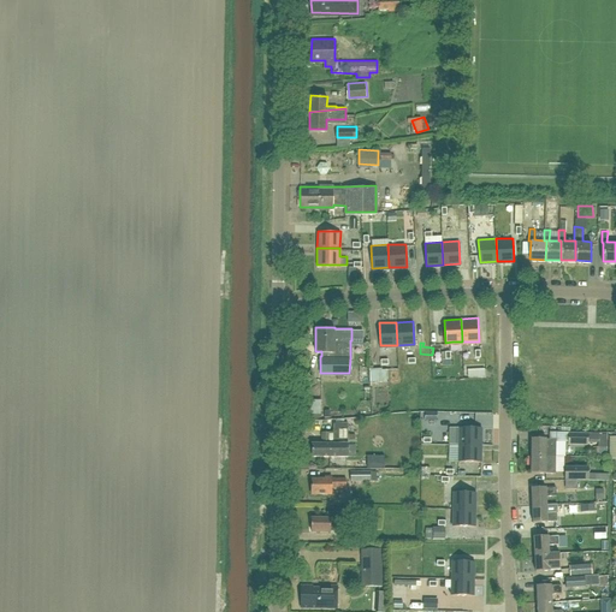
[(388,379),(388,368),(371,368),(371,384),(378,384),(378,380),(388,379)]
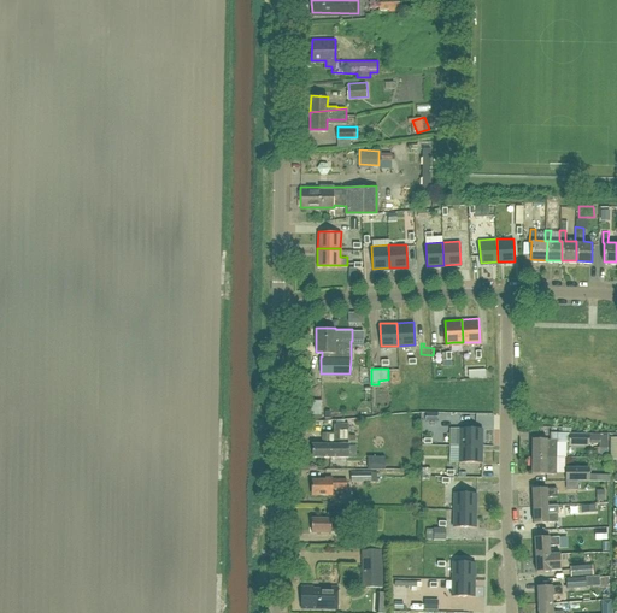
[(347,432),(348,422),(334,422),(334,431),(322,430),(322,442),(311,442),(312,455),(330,454),(340,454),(357,454),(357,443),(353,443),(353,434),(347,432)]
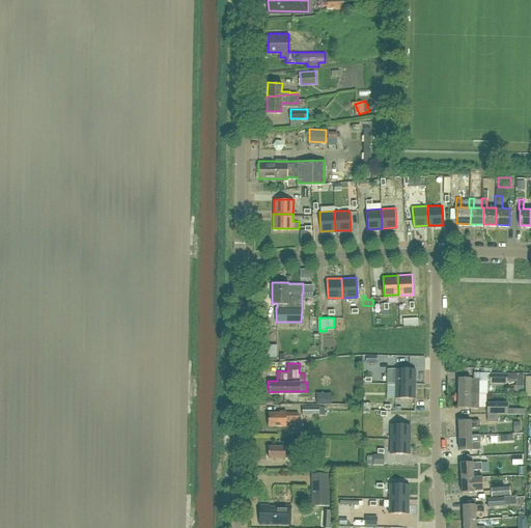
[(415,367),(395,367),(395,382),(415,382),(415,367)]
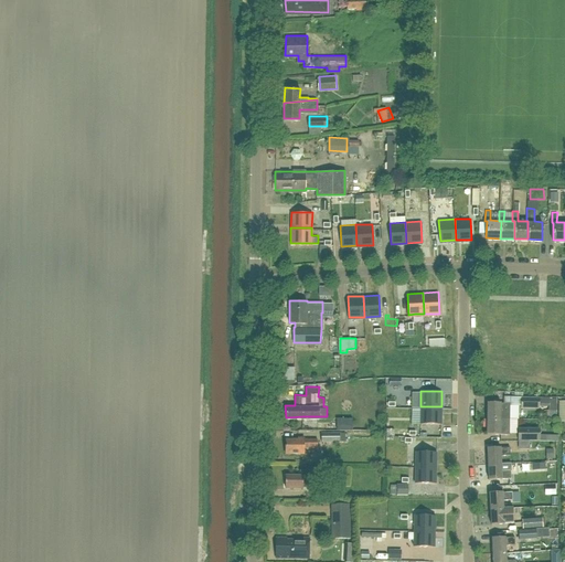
[(556,395),(521,394),(521,405),(540,406),(540,403),(548,403),(548,407),(544,407),(544,415),(556,415),(556,395)]
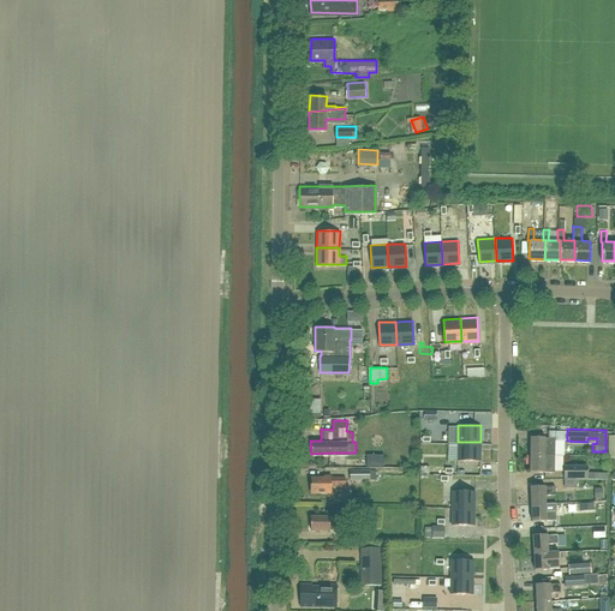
[(531,436),(530,453),(553,454),(554,445),(555,445),(555,437),(545,437),(545,436),(531,436)]
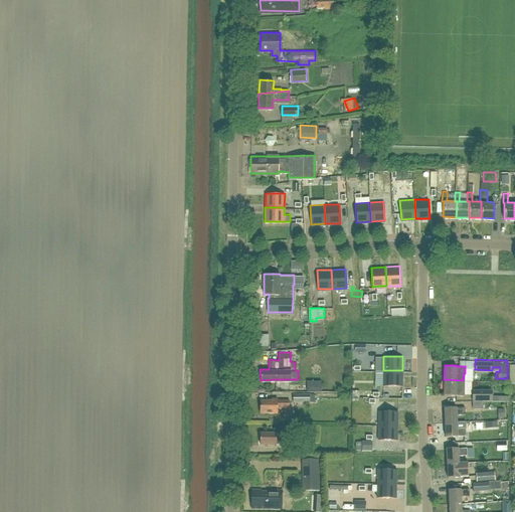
[(402,370),(383,370),(383,384),(402,385),(402,370)]
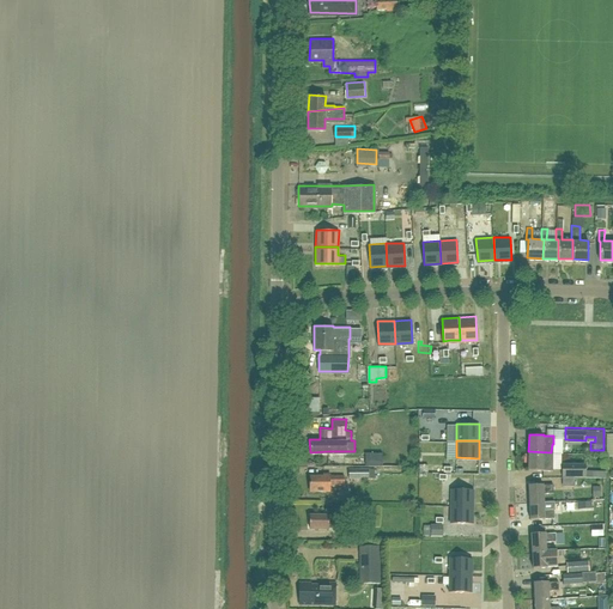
[(381,464),(380,451),(369,451),(369,464),(381,464)]
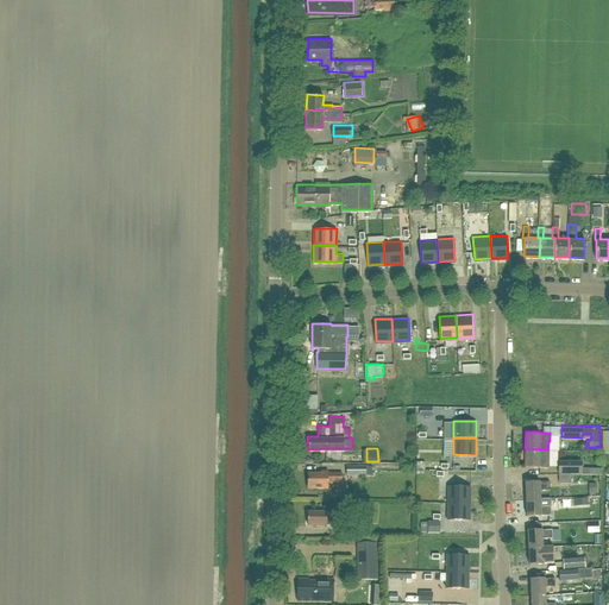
[(525,448),(525,466),(539,466),(548,466),(548,458),(547,458),(547,449),(525,448)]
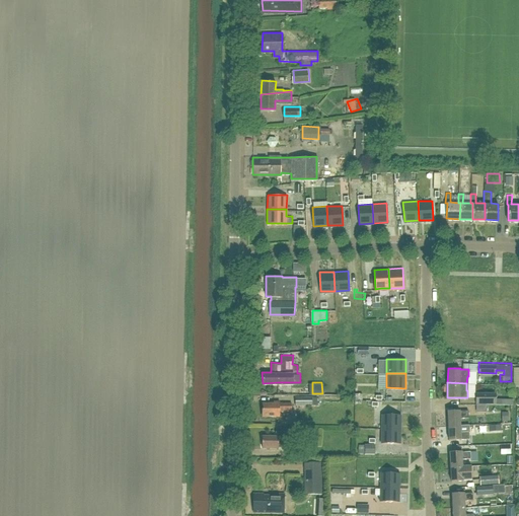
[(496,402),(496,391),(475,391),(475,402),(496,402)]
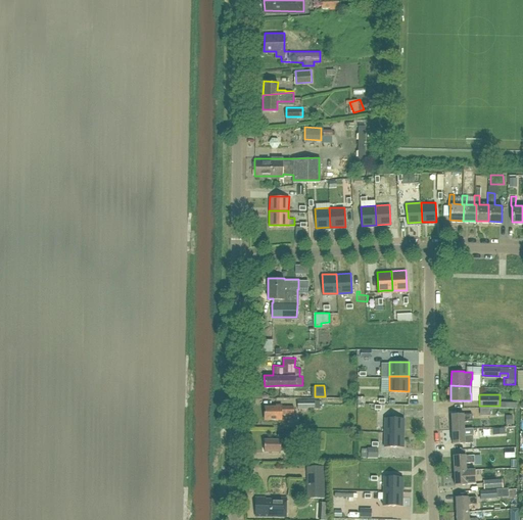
[(315,407),(315,397),(298,397),(298,407),(315,407)]
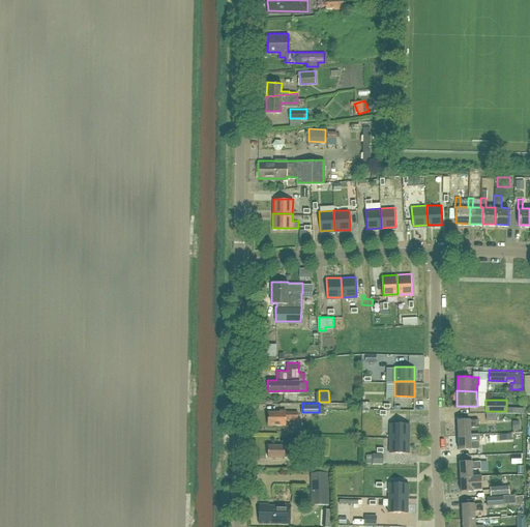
[(285,408),(278,408),(278,410),(268,410),(267,425),(285,425),(285,418),(297,418),(297,410),(285,410),(285,408)]
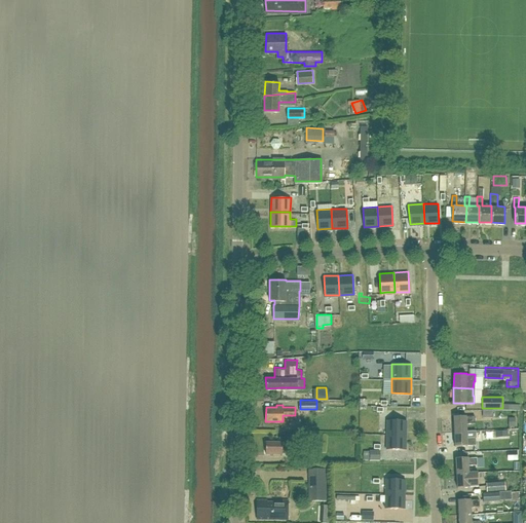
[(453,415),(454,430),(466,430),(465,422),(475,421),(479,421),(479,415),(474,416),(474,414),(465,415),(465,414),(453,415)]
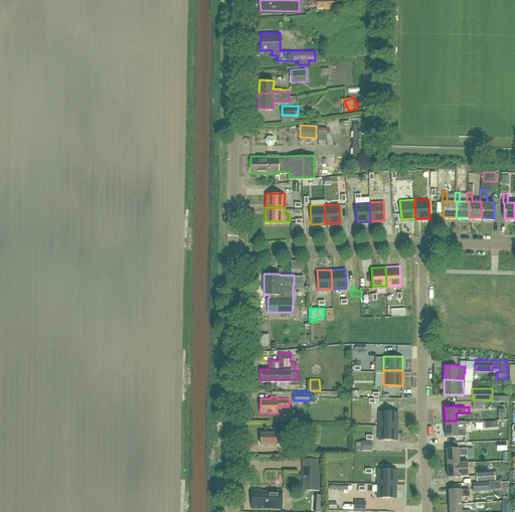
[(397,424),(397,410),(378,409),(378,424),(397,424)]
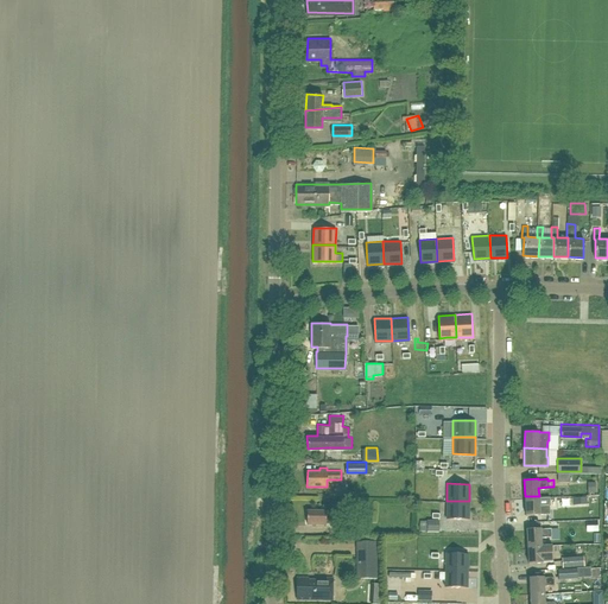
[(539,496),(525,496),(526,514),(540,513),(550,512),(549,503),(539,504),(539,496)]
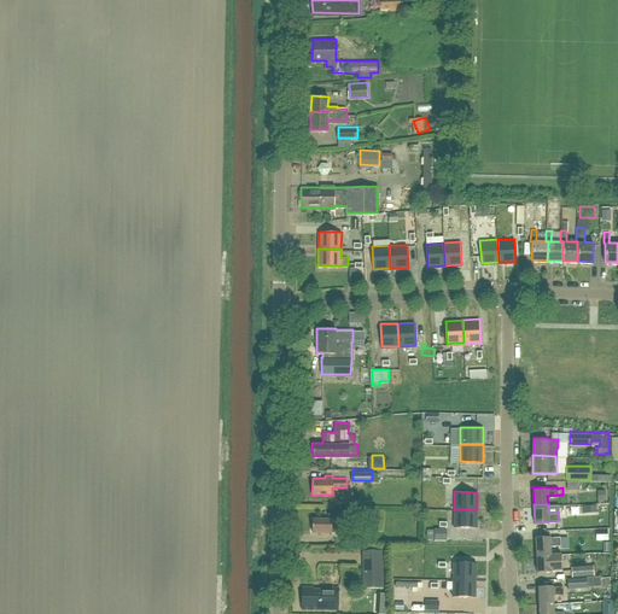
[(477,526),(477,509),(454,509),(454,526),(477,526)]
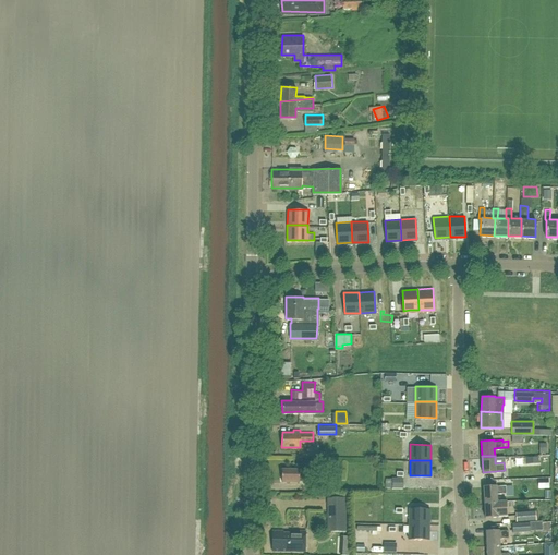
[(304,462),(295,462),(295,468),(281,468),(281,480),(299,480),(299,477),(304,477),(304,462)]
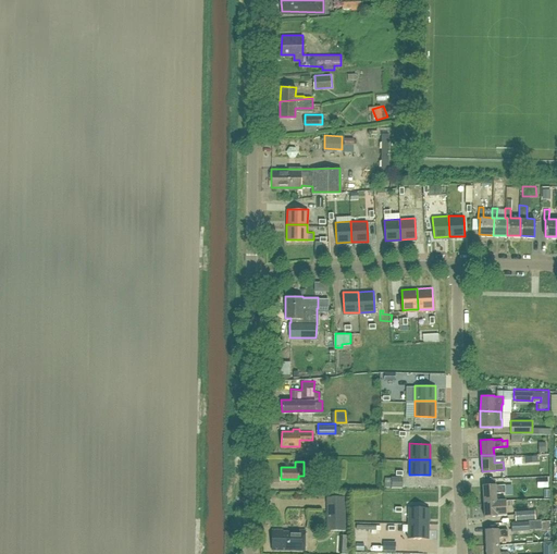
[(401,476),(392,476),(392,485),(401,485),(401,476)]
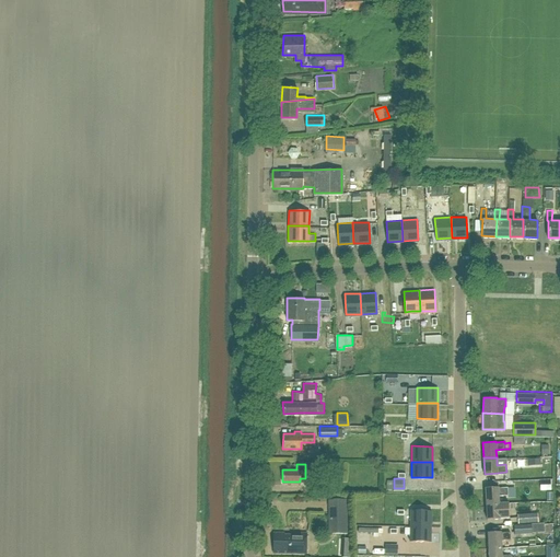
[(427,479),(427,488),(442,487),(441,478),(427,479)]
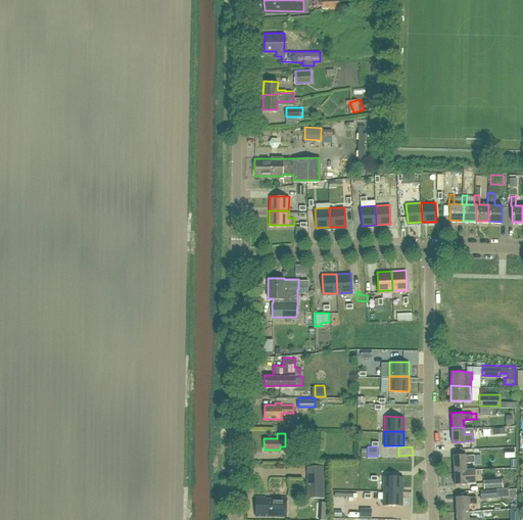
[(310,457),(310,451),(297,451),(297,458),(300,458),(300,462),(306,462),(305,458),(310,457)]
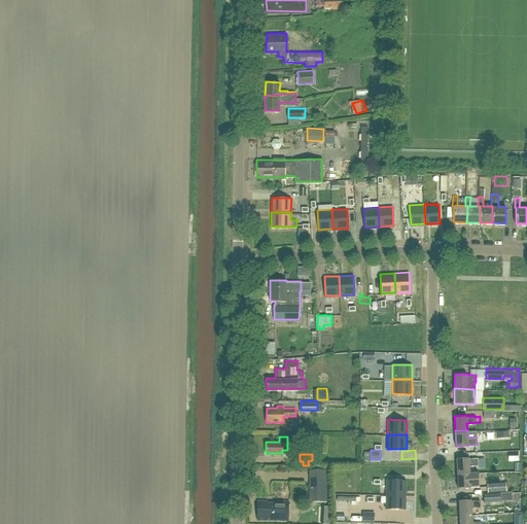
[(457,473),(469,473),(469,465),(483,464),(482,458),(478,458),(478,457),(468,458),(468,457),(456,458),(457,473)]
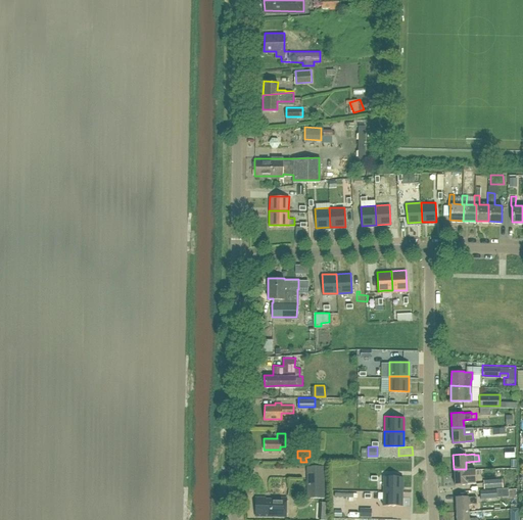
[(325,495),(324,464),(306,465),(307,495),(325,495)]
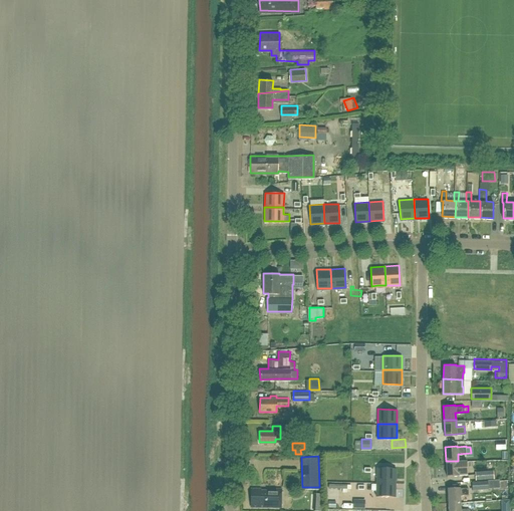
[(446,461),(447,475),(459,475),(459,474),(467,474),(467,467),(458,467),(458,461),(446,461)]
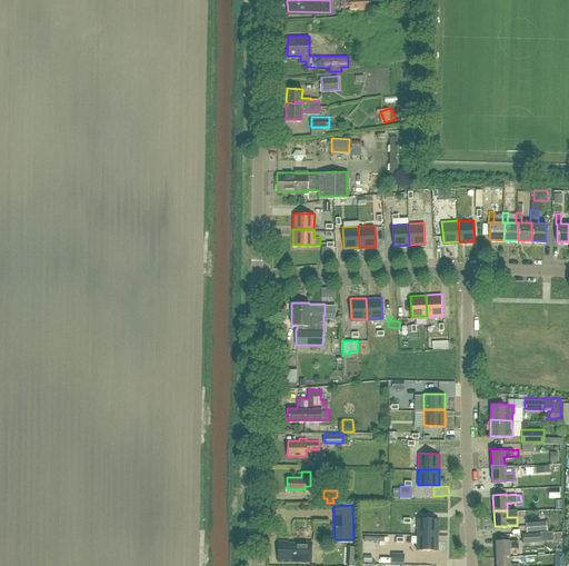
[(438,516),(417,516),(416,532),(437,533),(438,516)]
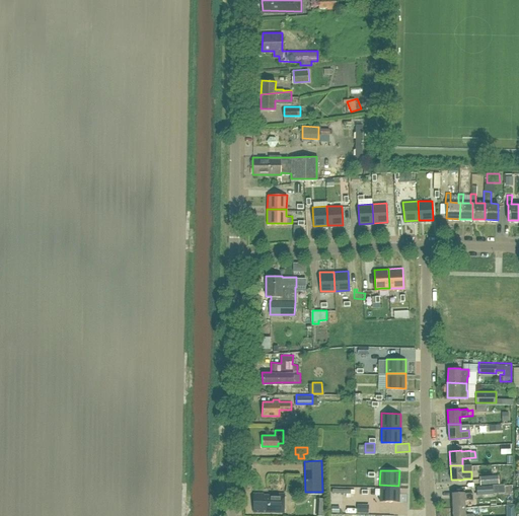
[(499,482),(498,472),(479,474),(480,483),(499,482)]
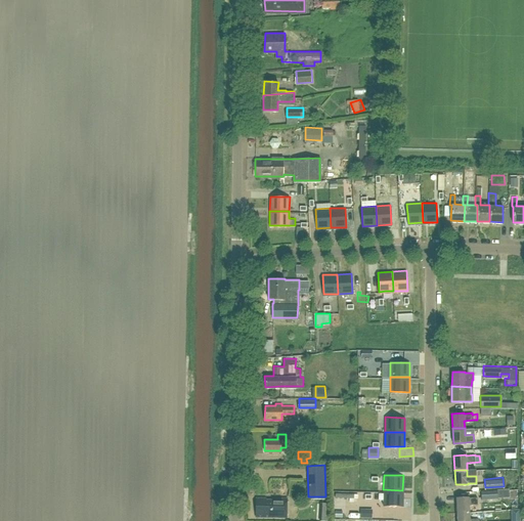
[(497,496),(496,488),(481,489),(481,497),(497,496)]
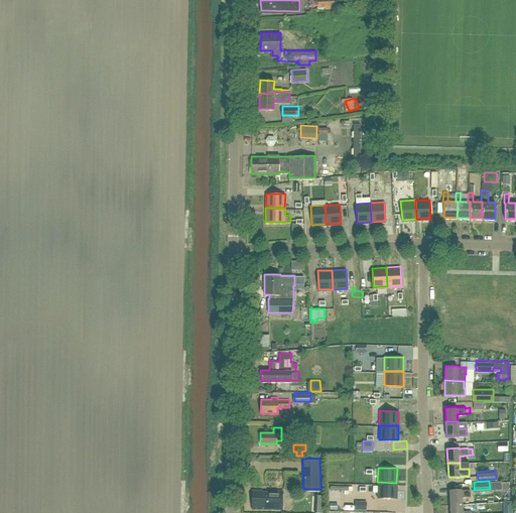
[(396,483),(377,482),(377,488),(377,493),(377,497),(396,497),(396,483)]
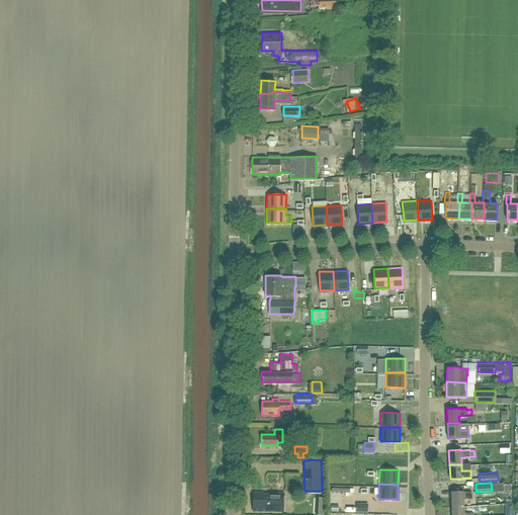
[(283,491),(269,491),(268,493),(262,493),(262,491),(253,491),(253,509),(265,509),(265,510),(283,510),(283,491)]
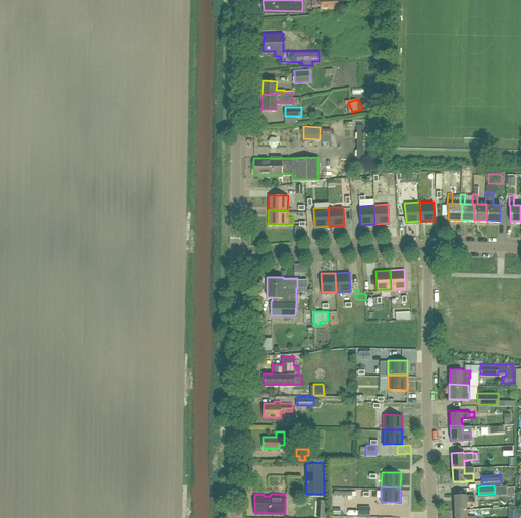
[(454,494),(454,509),(466,508),(466,501),(474,501),(474,494),(465,494),(454,494)]
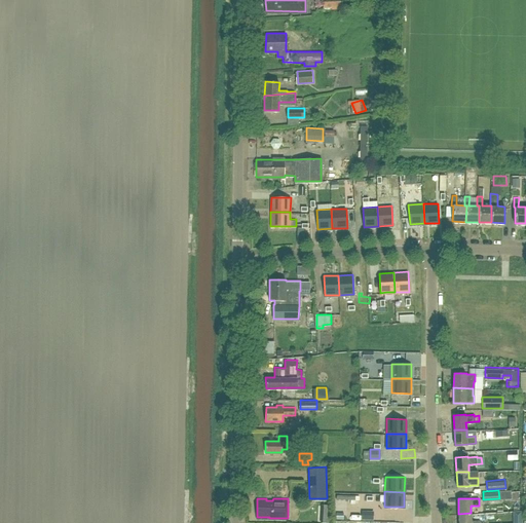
[(471,513),(458,514),(458,522),(484,522),(484,521),(480,521),(480,520),(472,520),(471,513)]
